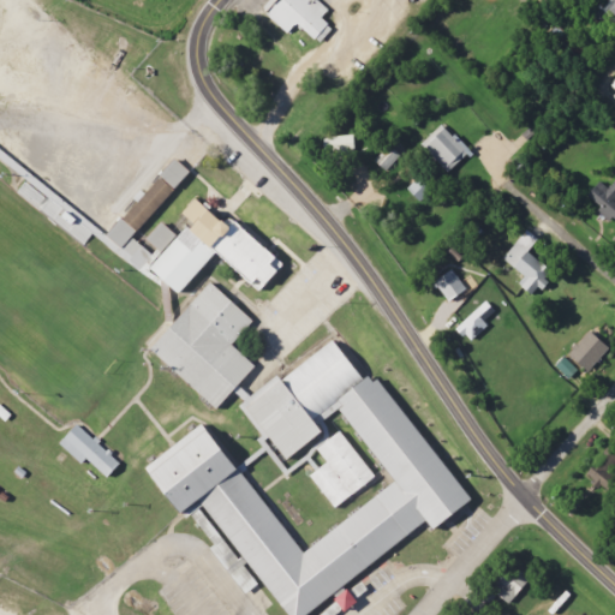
[(326,11),(314,0),(275,0),(263,15),(284,34),(293,24),(315,45),(330,30),(318,18),(326,11)]
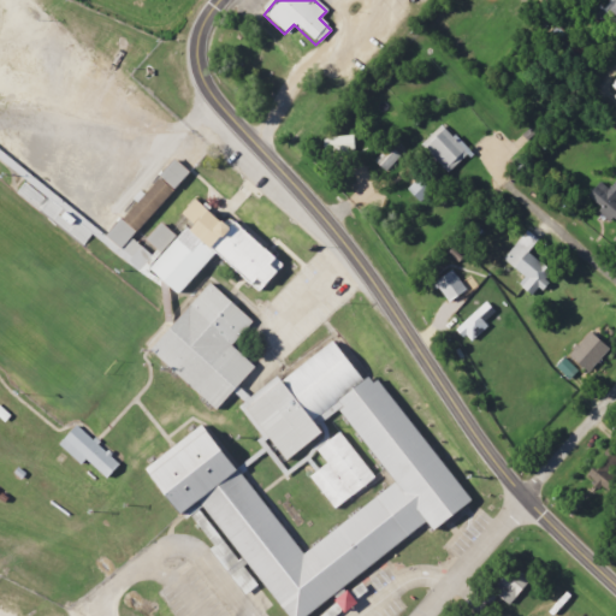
[(420,146),(446,175),(468,154),(440,125),(420,146)]
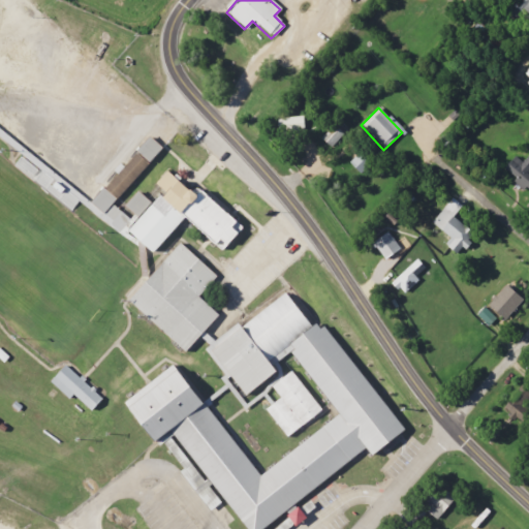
[(275,131),(302,130),(301,118),(274,119),(275,131)]
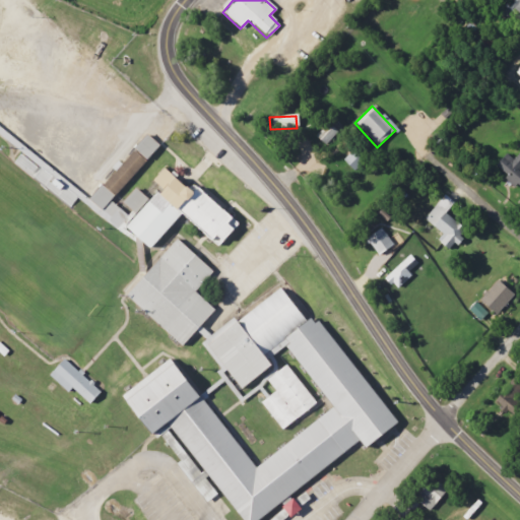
[(395,423),(317,320),(313,324),(310,318),(305,321),(278,287),(236,323),(232,318),(209,336),(198,327),(213,310),(194,291),(210,272),(176,239),(143,276),(139,243),(147,248),(179,214),(215,246),(236,224),(196,186),(190,193),(164,168),(151,181),(163,190),(159,194),(156,190),(148,200),(134,187),(122,203),(129,210),(126,216),(109,200),(157,145),(146,135),(87,199),(0,128),(0,139),(134,243),(138,280),(124,295),(180,346),(195,332),(204,339),(198,344),(218,369),(214,372),(219,378),(197,397),(168,359),(120,397),(153,439),(158,435),(178,461),(174,464),(205,503),(216,495),(203,479),(206,476),(239,519),(256,519),(278,504),(288,517),(298,510),(287,497),(359,441),(364,449),(395,423)]
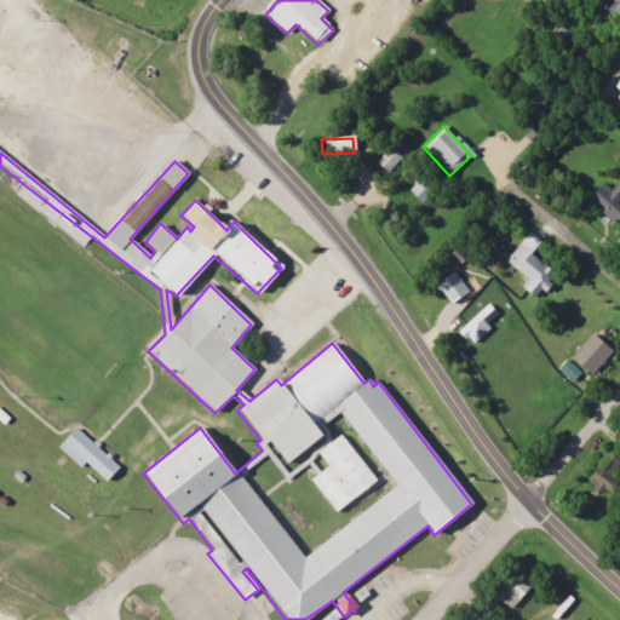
[(415,201),(434,194),(428,179),(409,188),(415,201)]
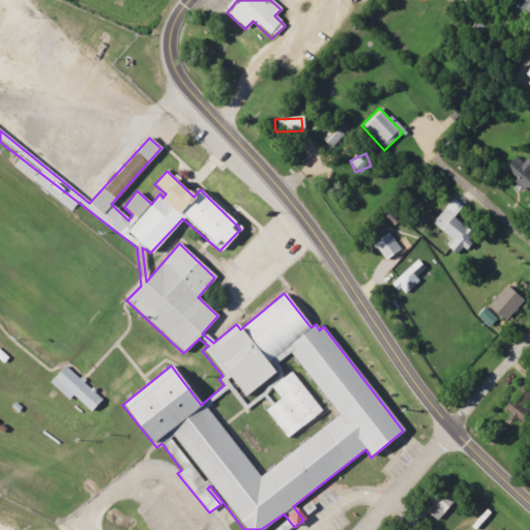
[(529,186),(529,155),(529,154),(521,163),(514,156),(501,168),(524,193),(529,186)]
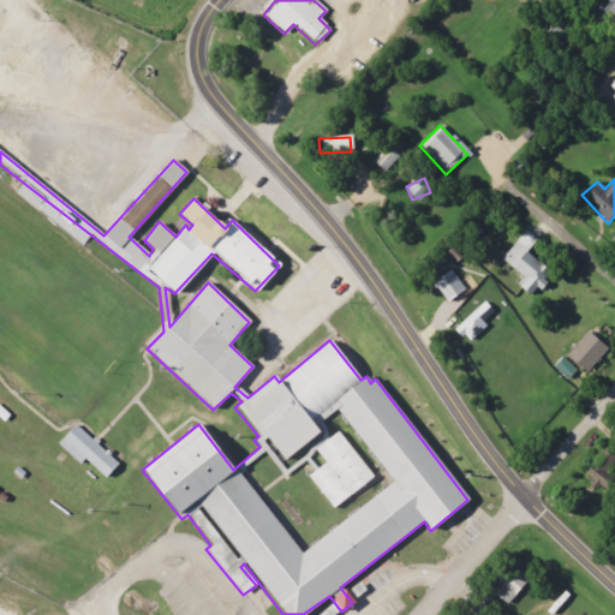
[(523,278),(515,287),(530,298),(550,272),(526,252),(536,239),(524,231),(501,261),(523,278)]
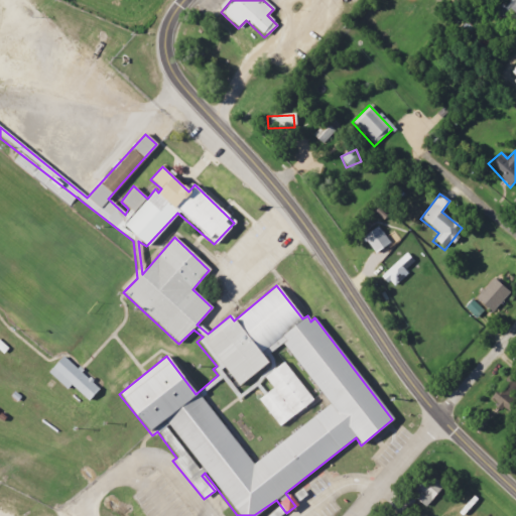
[(362,235),(372,253),(388,244),(379,226),(362,235)]
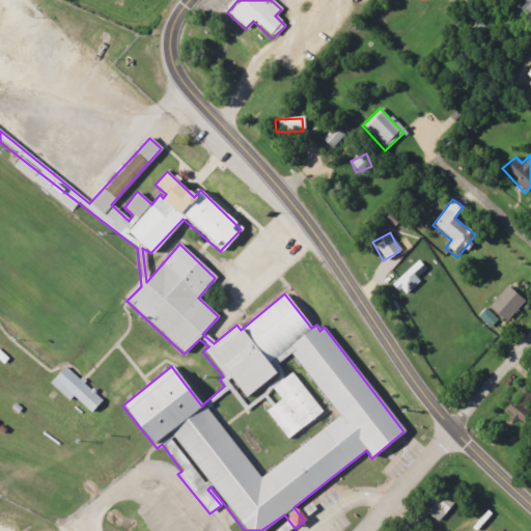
[(401,296),(419,282),(416,277),(424,270),(418,261),(391,282),(401,296)]
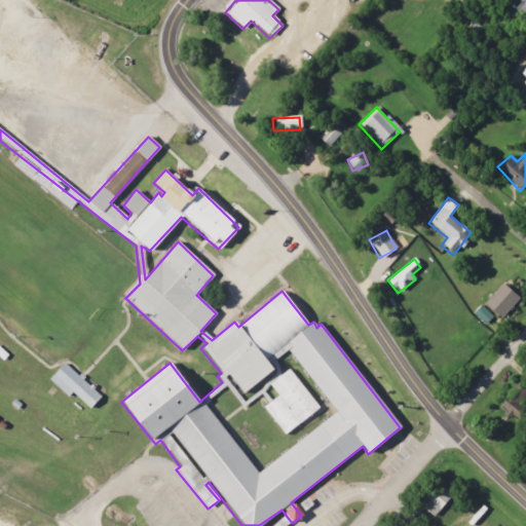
[(501,321),(518,297),(499,284),(483,307),(501,321)]
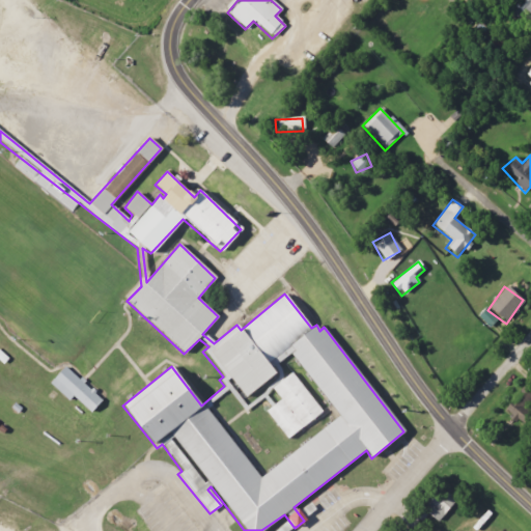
[(102,401),(64,367),(50,384),(68,400),(72,397),(90,414),(102,401)]
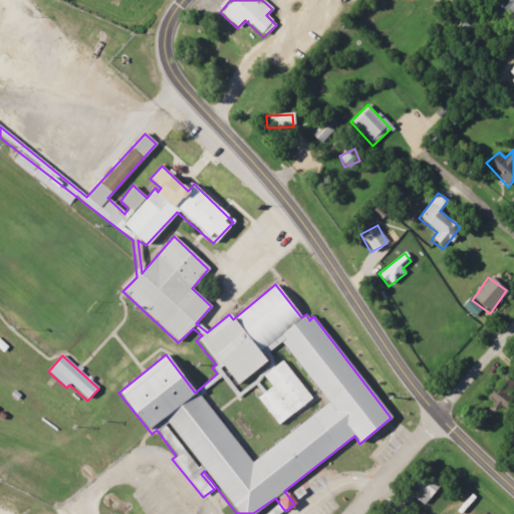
[(486,394),(486,407),(502,407),(503,395),(486,394)]
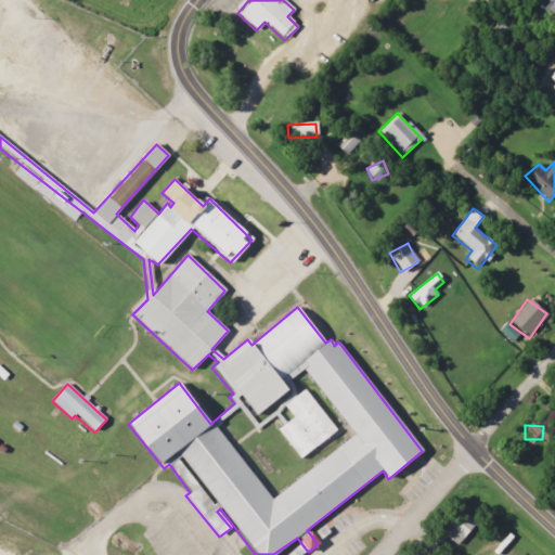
[(440,532),(459,545),(475,519),(456,507),(440,532)]
